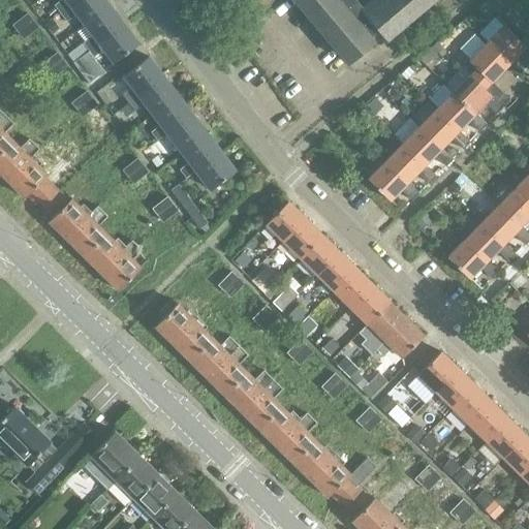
[(76,0),(59,0),(54,4),(60,12),(76,0)]
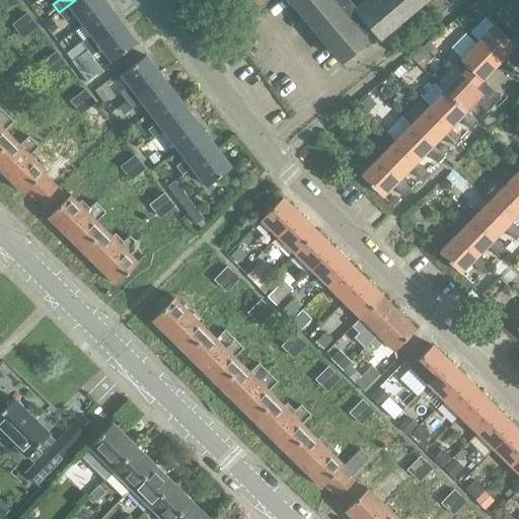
[(107,5),(102,0),(75,0),(59,12),(65,20),(75,13),(82,23),(107,5)]
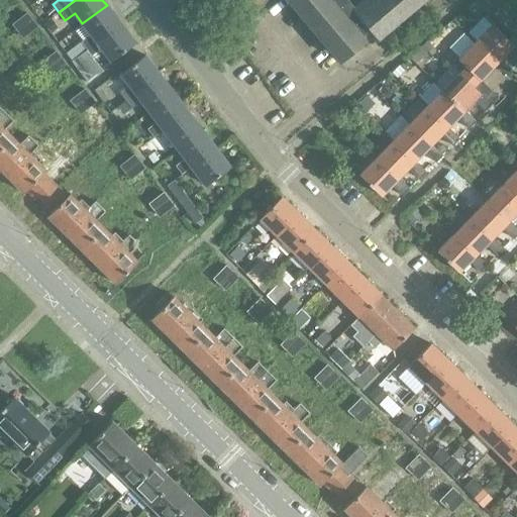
[(378,36),(420,0),(286,0),(309,26),(307,28),(318,40),(320,38),(339,61),(364,38),(362,36),(371,28),(378,36)]
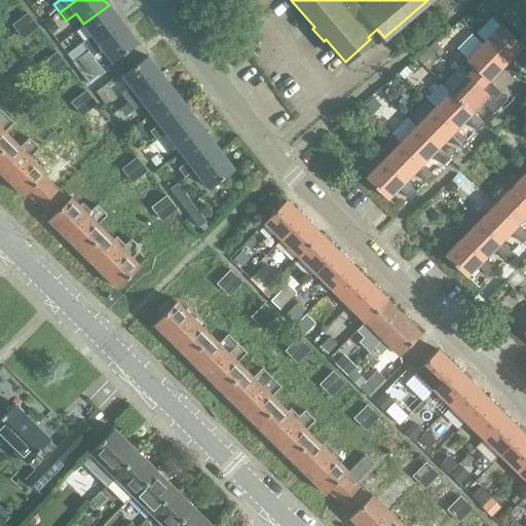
[(122,24),(109,5),(83,24),(91,34),(82,42),(88,50),(122,24)]
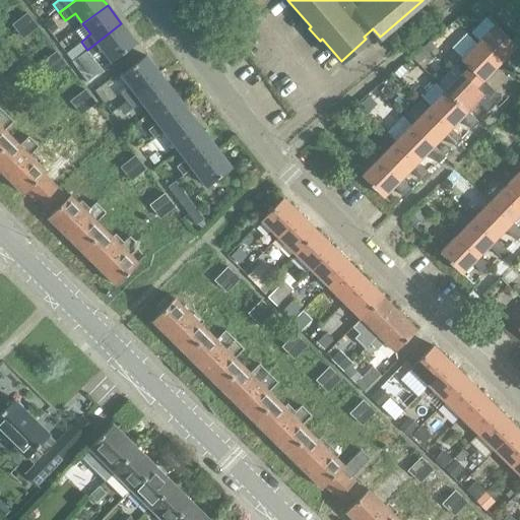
[(52,19),(46,24),(52,33),(58,27),(52,19)]
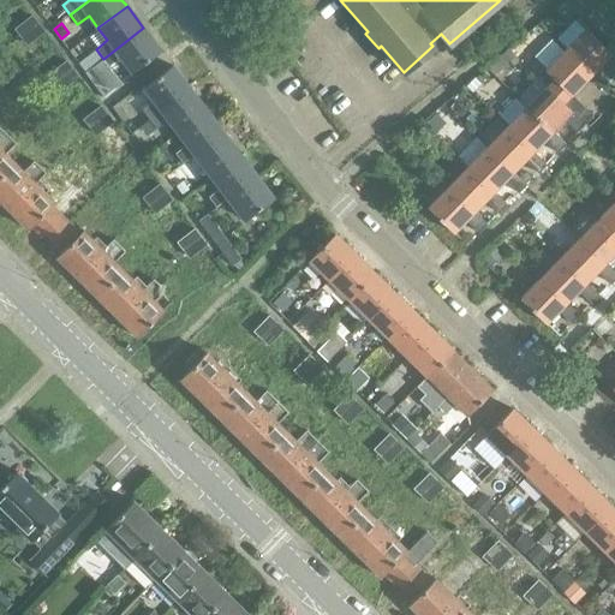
[(161,51),(143,28),(103,59),(111,69),(121,59),(132,72),(161,51)]
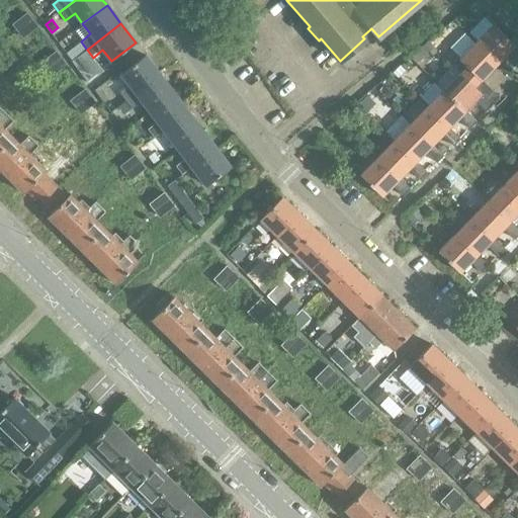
[(494,25),(473,46),(494,66),(511,49),(513,51),(511,55),(511,56),(517,63),(517,46),(515,42),(513,45),(494,25)]
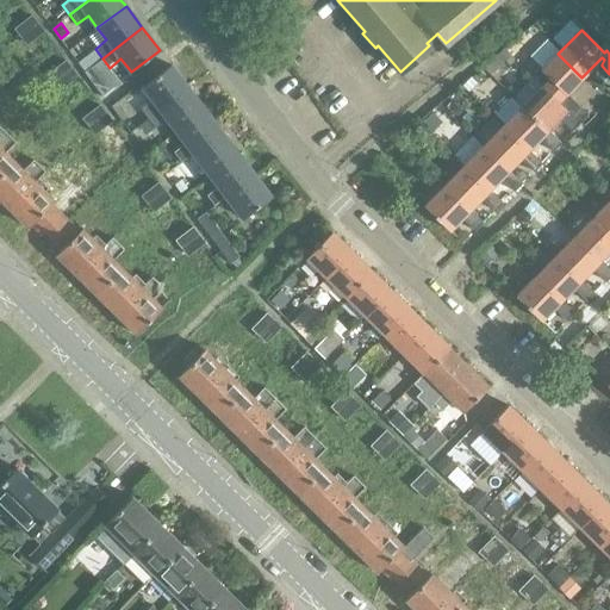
[(558,54),(541,70),(551,80),(543,87),(571,114),(579,123),(587,114),(579,107),(566,94),(582,78),(558,54)]
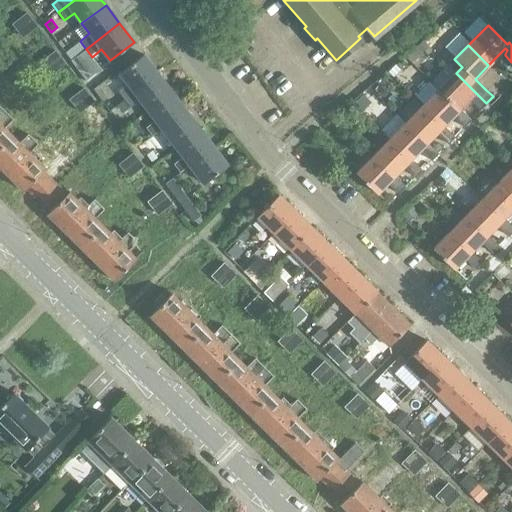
[(158,73),(144,55),(119,73),(127,84),(118,91),(124,99),(158,73)]
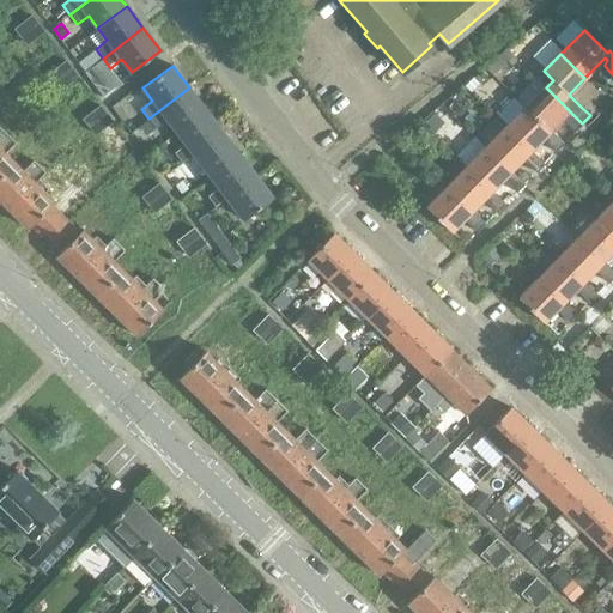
[(475,79),(467,87),(473,93),(481,85),(475,79)]
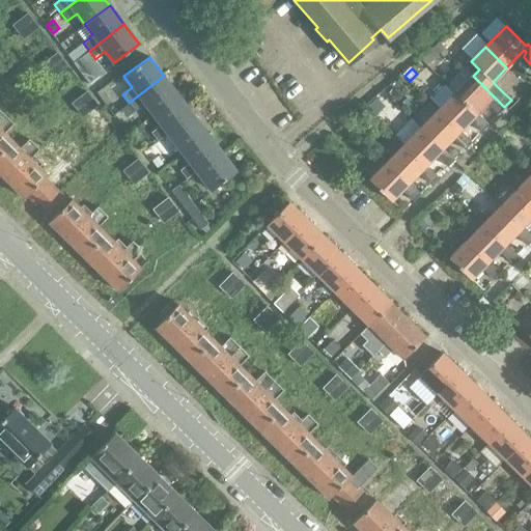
[(472,75),(454,92),(476,113),(490,100),(493,103),(491,106),(490,107),(498,114),(505,108),(504,107),(497,100),(473,76),(472,75)]
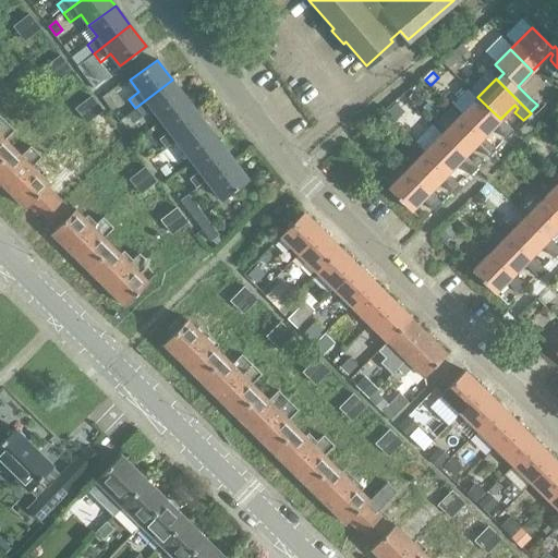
[(187,100),(172,80),(135,108),(142,117),(152,109),(160,120),(187,100)]
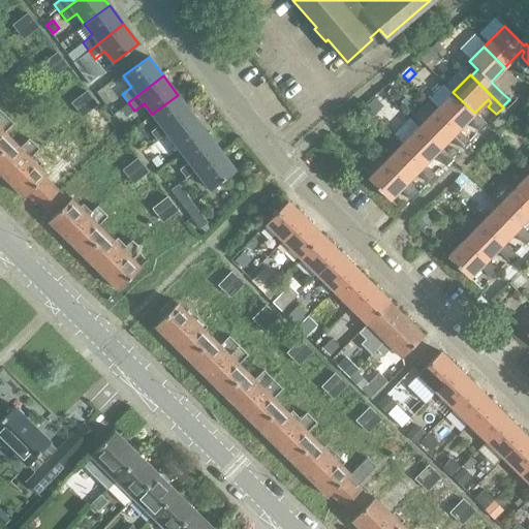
[(453,92),(435,110),(457,130),(471,117),(473,119),(472,123),(471,124),(478,131),(486,124),(474,113),(453,92)]
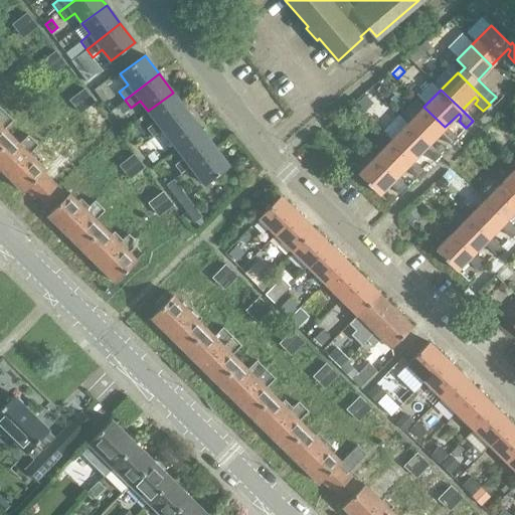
[(186,111),(173,93),(148,111),(156,121),(146,129),(152,136),(162,129),(186,111)]
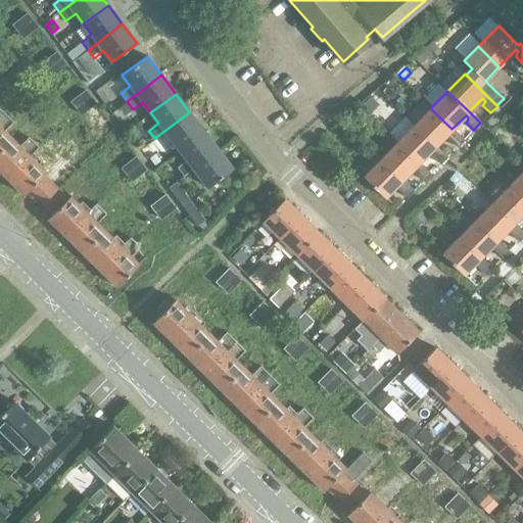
[(370,97),(362,105),(370,113),(378,105),(370,97)]
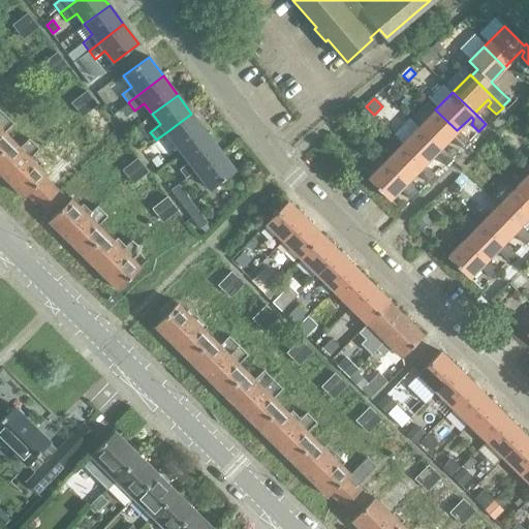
[(98,104),(85,115),(101,134),(114,124),(98,104)]
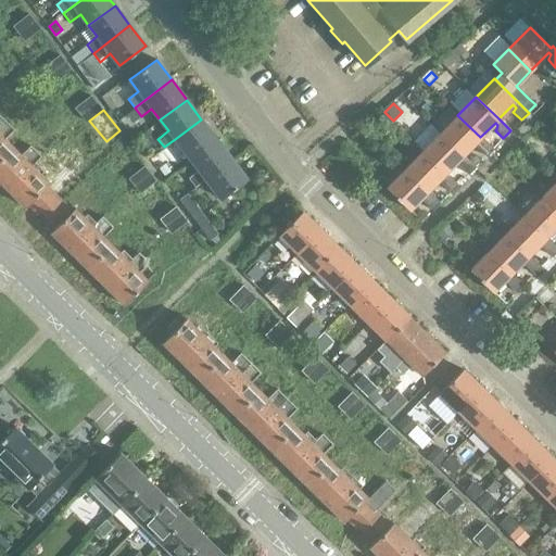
[(457,115),(440,134),(463,156),(463,155),(477,141),(480,143),(478,148),(477,149),(485,156),(492,149),(480,137),(457,115)]
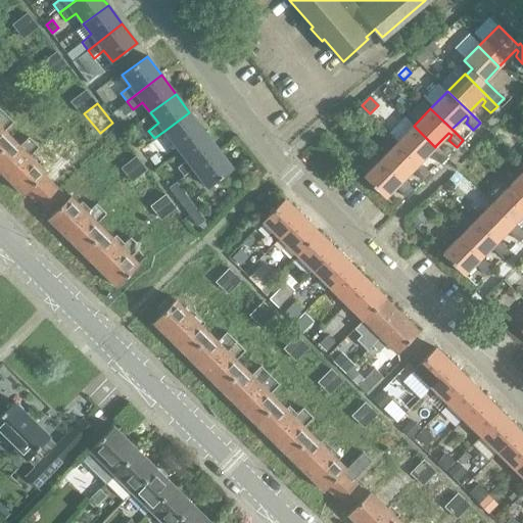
[(203,131),(189,112),(164,131),(179,150),(203,131)]
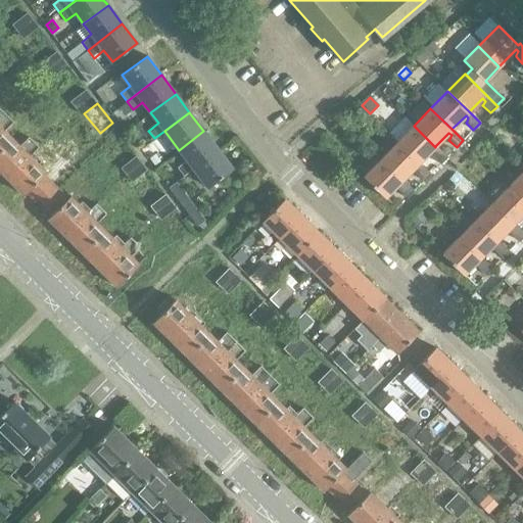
[(405,117),(389,133),(398,142),(397,143),(419,163),(432,150),(435,152),(433,156),(432,157),(440,164),(446,157),(435,146),(435,147),(414,126),(405,117)]
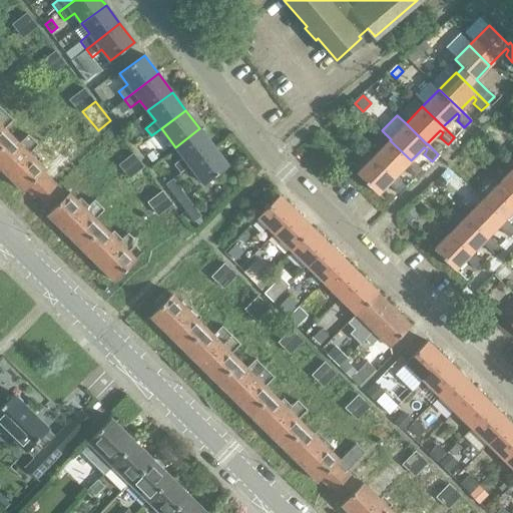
[(213,147),(199,128),(175,147),(182,157),(173,164),(179,172),(188,165),(213,147)]
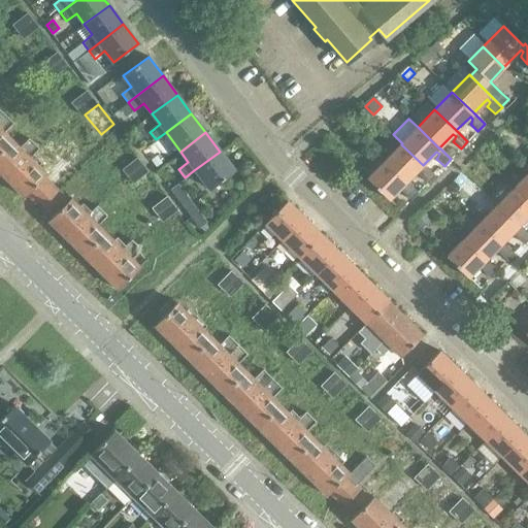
[(401,144),(385,161),(406,182),(420,168),(423,170),(421,174),(420,175),(428,183),(434,175),(423,165),(401,144)]
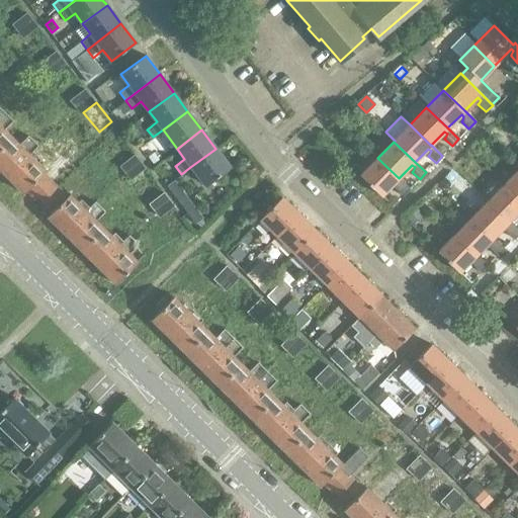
[(230,168),(221,156),(216,149),(190,167),(205,186),(230,168)]
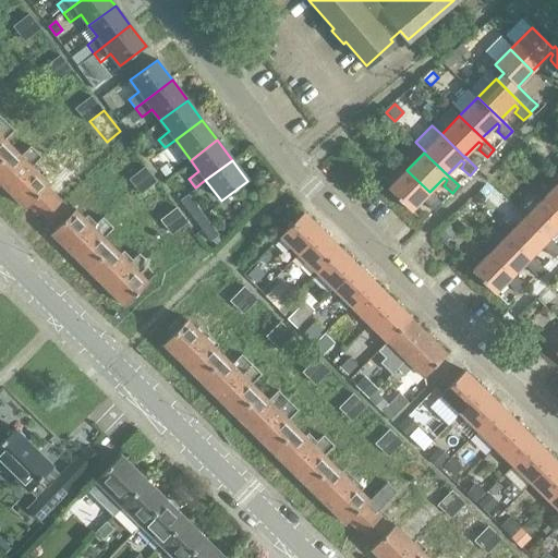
[(166,165),(159,169),(166,178),(172,173),(166,165)]
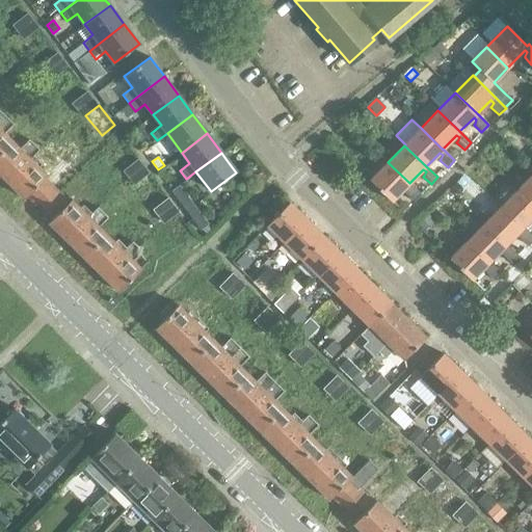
[(388,162),(370,180),(392,201),(405,186),(408,189),(406,192),(405,193),(414,202),(421,194),(409,183),(388,162)]
